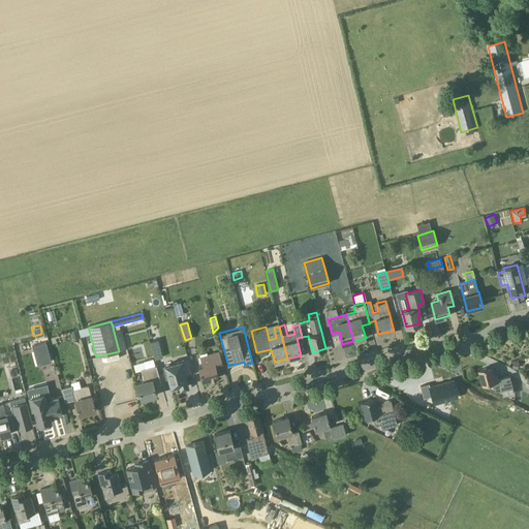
[(158,340),(150,342),(155,360),(163,358),(158,340)]
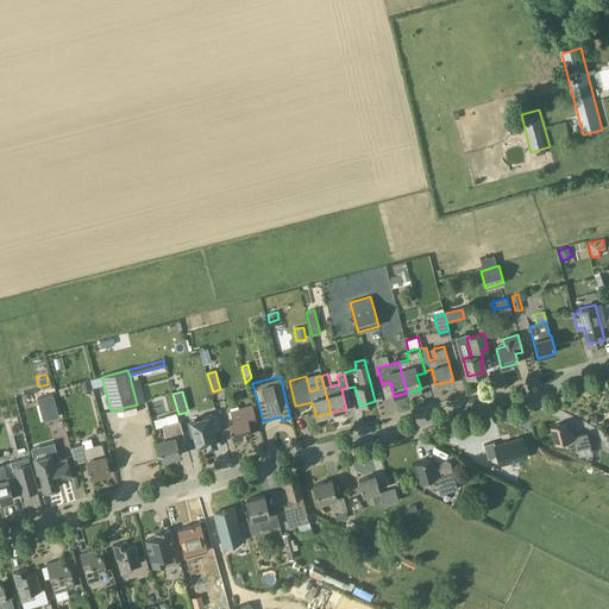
[(60,415),(54,394),(37,399),(43,420),(60,415)]
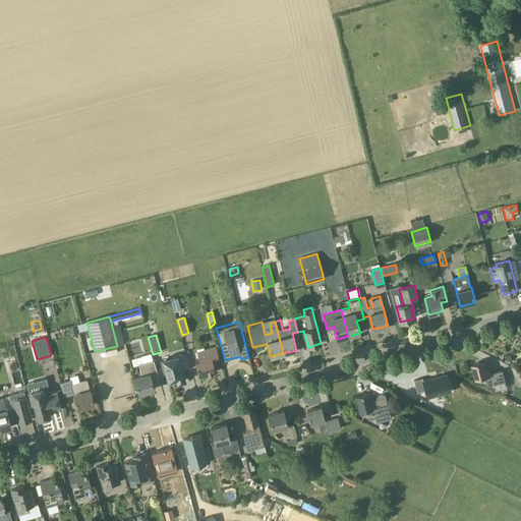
[(197,368),(199,375),(215,371),(213,363),(220,362),(216,346),(205,349),(204,347),(196,349),(199,360),(195,361),(196,366),(196,368),(197,368)]
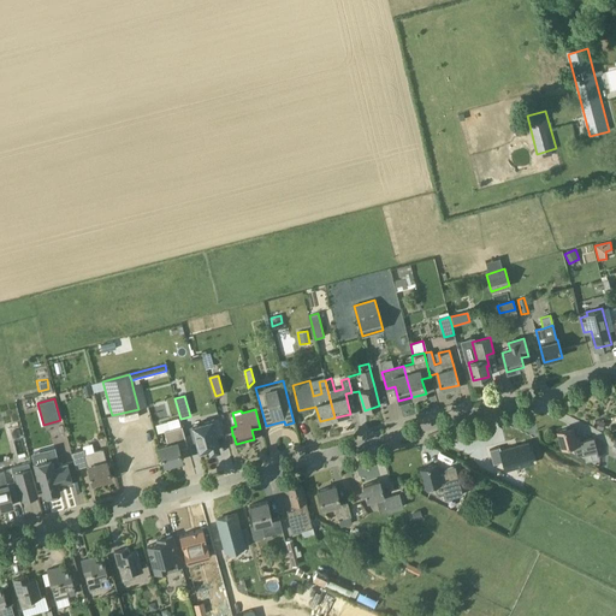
[(211,451),(217,450),(215,446),(219,445),(215,433),(224,431),(219,416),(205,421),(206,427),(191,431),(194,439),(196,439),(200,451),(209,448),(211,451)]
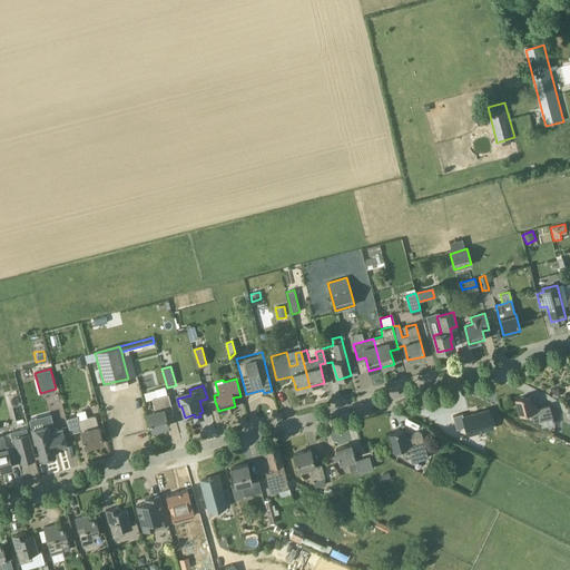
[(157,397),(151,399),(155,411),(147,413),(153,431),(168,426),(166,415),(174,413),(168,394),(167,394),(165,387),(155,390),(157,397)]
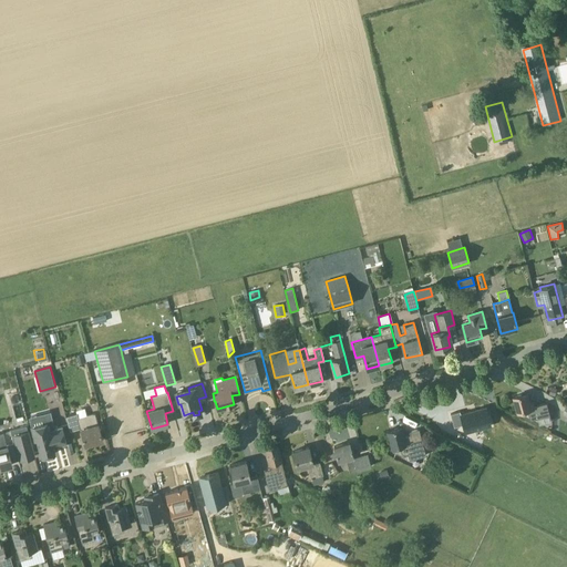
[(532,422),(552,416),(548,403),(535,408),(533,400),(531,401),(528,392),(514,397),(518,412),(528,410),(532,422)]
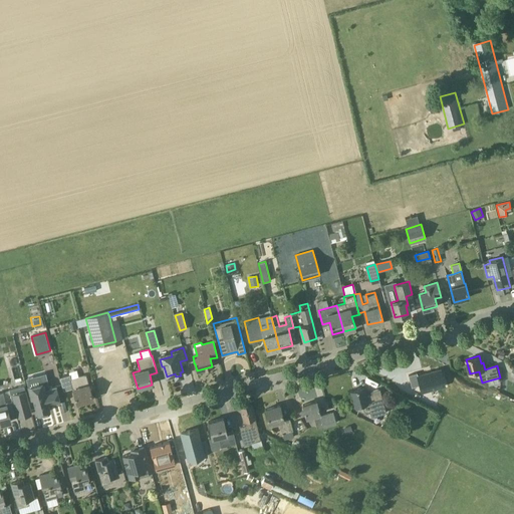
[(445,387),(440,369),(418,376),(417,373),(408,375),(411,388),(420,386),(421,393),(445,387)]
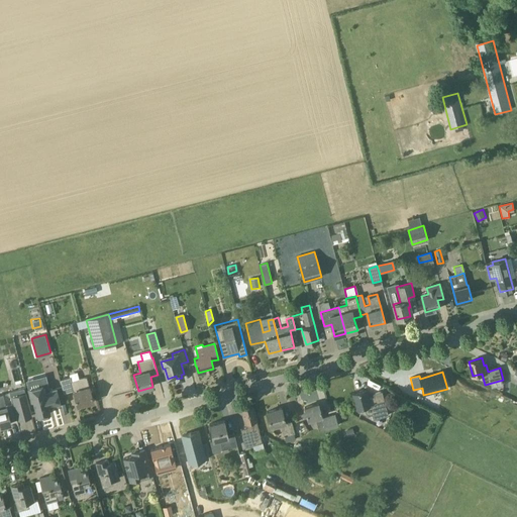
[(64,394),(74,391),(78,406),(94,401),(90,387),(89,387),(87,377),(72,381),(71,377),(60,380),(64,394)]
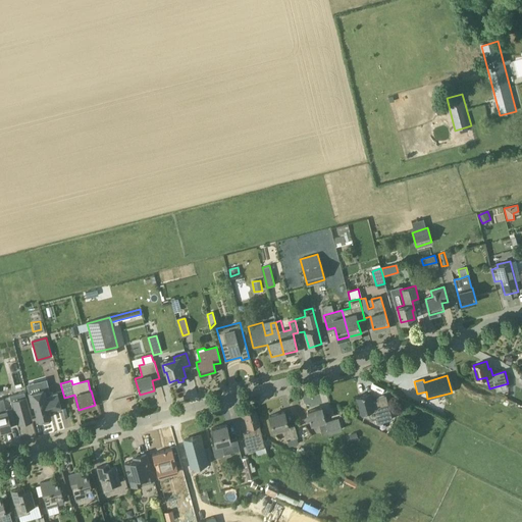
[(43,388),(28,393),(32,406),(35,405),(39,420),(52,417),(50,411),(61,408),(56,393),(45,396),(43,388)]
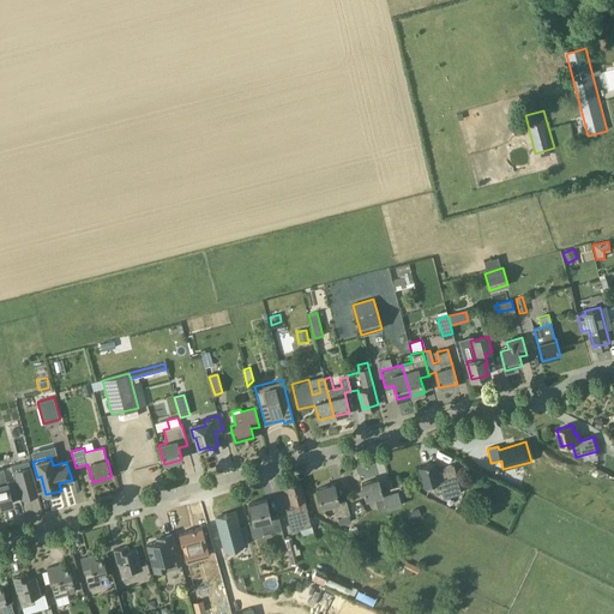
[(459,485),(453,464),(444,468),(444,471),(438,473),(434,462),(419,467),(425,486),(426,488),(437,494),(451,491),(450,487),(459,485)]
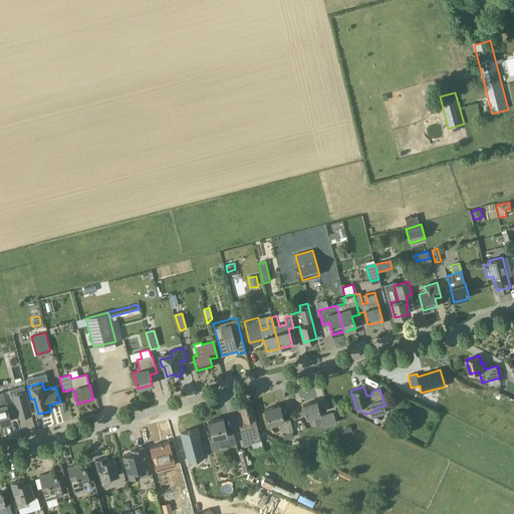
[(19,418),(32,414),(26,392),(13,395),(19,418)]
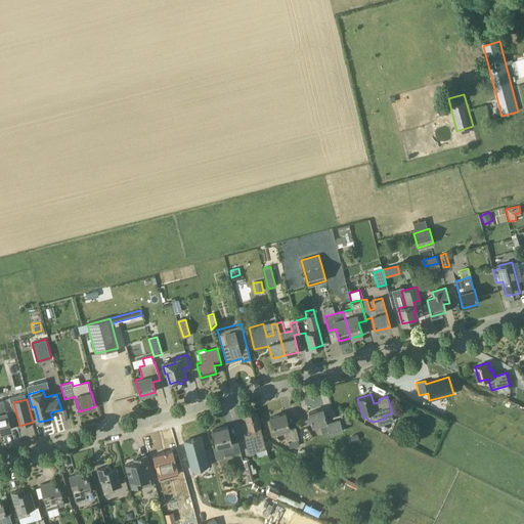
[(0,400),(0,432),(11,430),(9,424),(16,423),(14,417),(12,410),(6,412),(3,400),(0,400)]
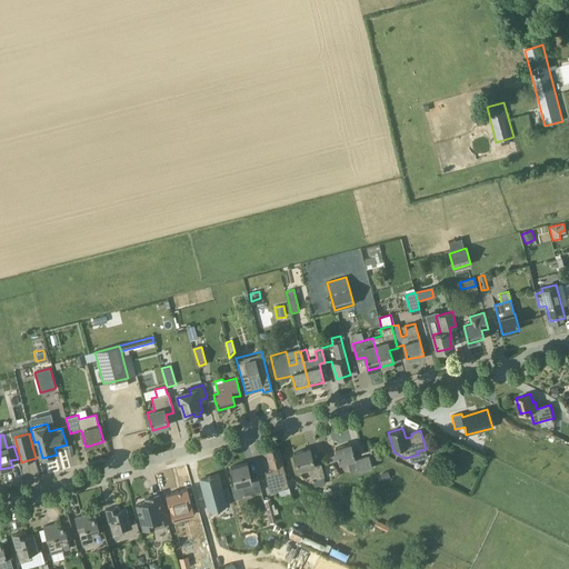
[(369,456),(355,460),(355,458),(350,443),(336,448),(339,462),(347,460),(351,473),(372,468),(369,456)]
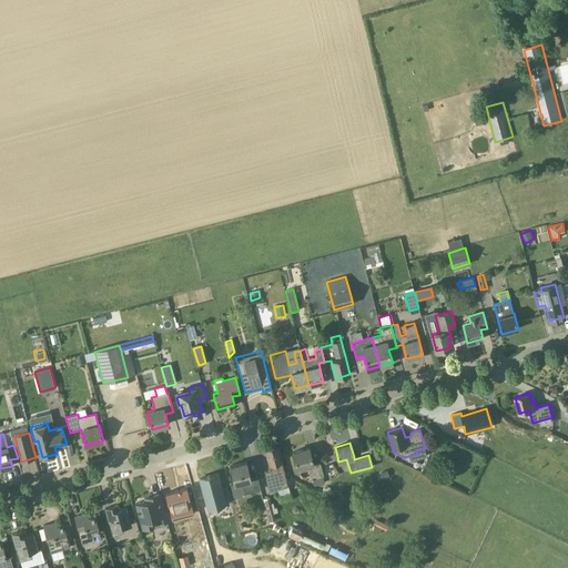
[(270,465),(271,469),(264,472),(270,490),(288,486),(277,446),(265,449),(270,465)]
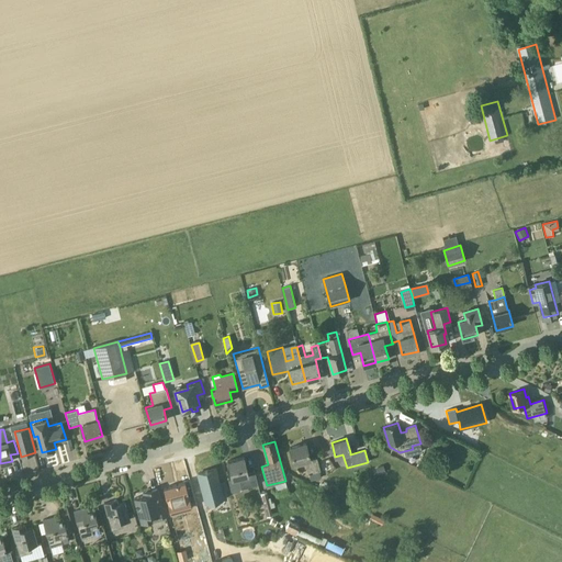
[(308,474),(311,481),(322,478),(319,471),(321,471),(317,460),(311,461),(306,444),(290,448),(294,463),(305,461),(308,474)]
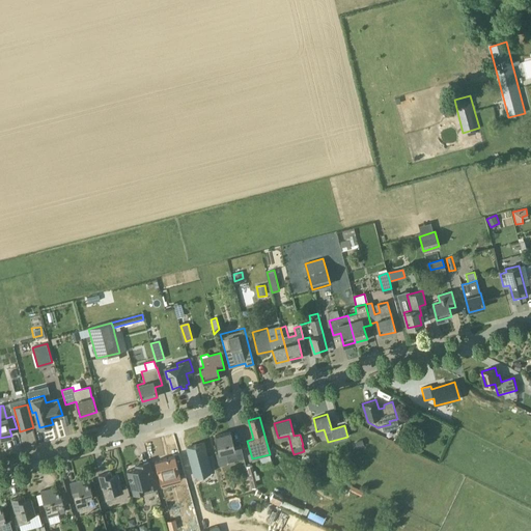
[(241,444),(233,446),(230,431),(215,436),(219,452),(225,451),(228,462),(244,457),(241,444)]
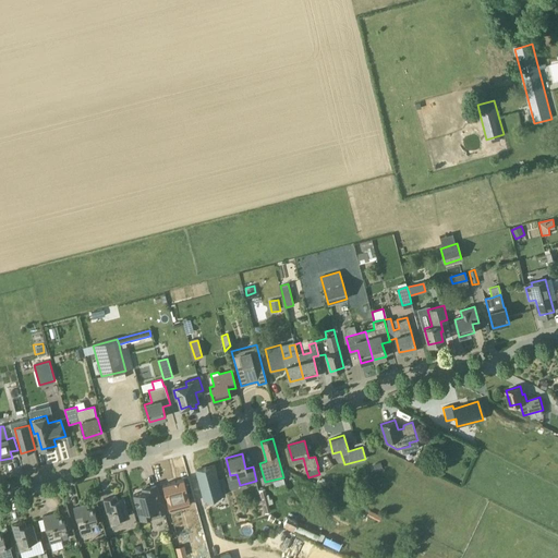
[(376,471),(383,469),(380,462),(374,464),(376,471)]
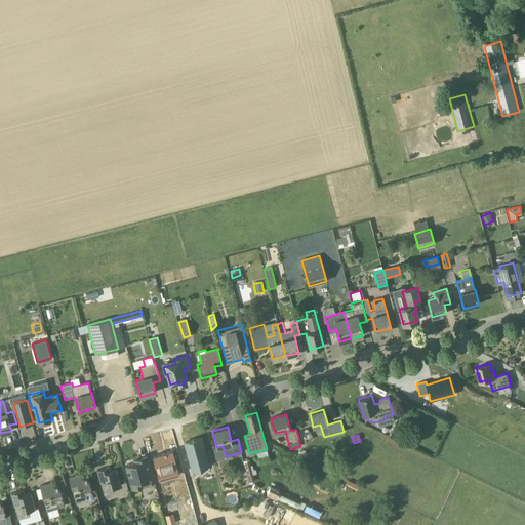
[(202,438),(184,443),(192,473),(209,468),(202,438)]
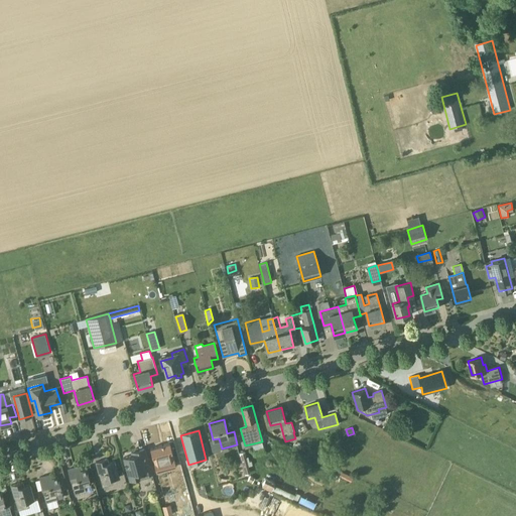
[(170,442),(151,447),(157,470),(176,465),(170,442)]
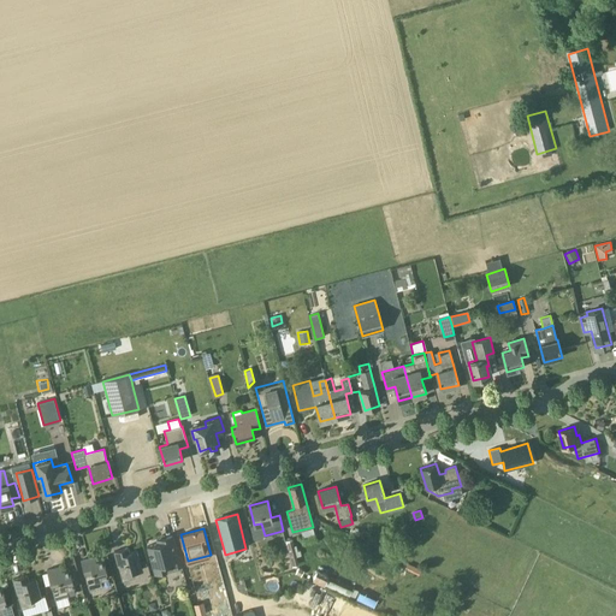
[(148,546),(155,573),(182,566),(173,535),(157,540),(158,544),(148,546)]
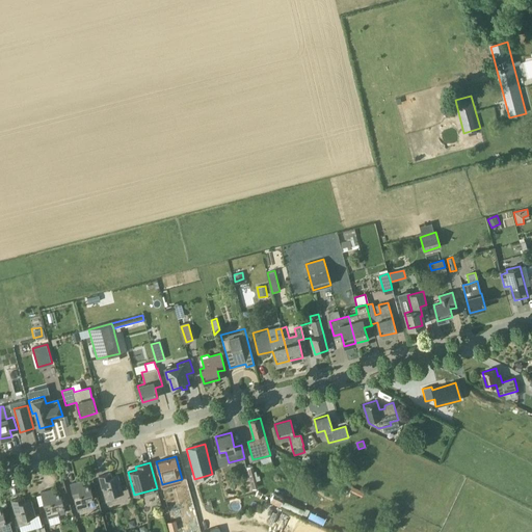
[(247,467),(253,489),(258,488),(256,481),(254,472),(251,466),(247,467)]
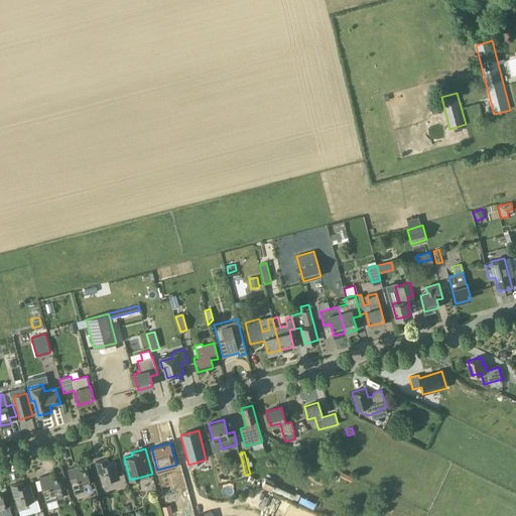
[(96,463),(102,487),(114,484),(112,479),(119,477),(114,462),(108,463),(107,459),(96,463)]
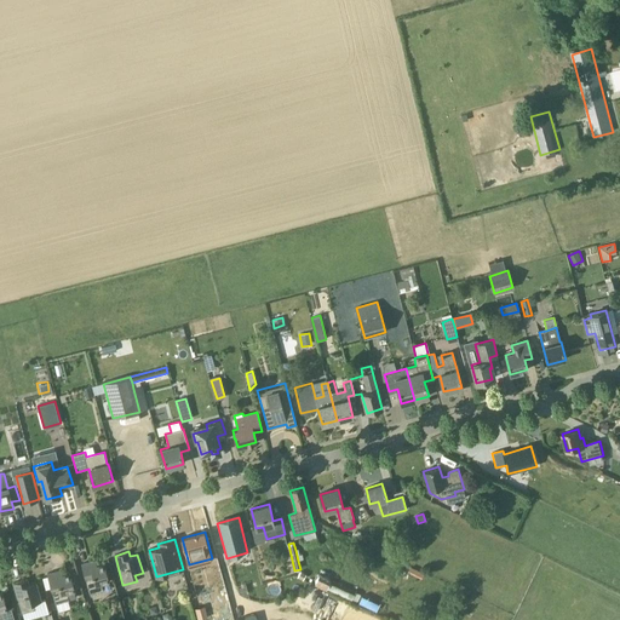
[(96,561),(81,564),(90,595),(103,591),(102,585),(109,583),(104,563),(97,566),(96,561)]
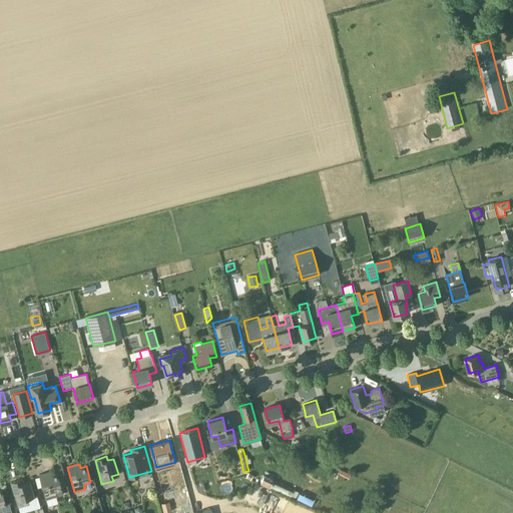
[(210,469),(203,470),(208,491),(215,489),(210,469)]
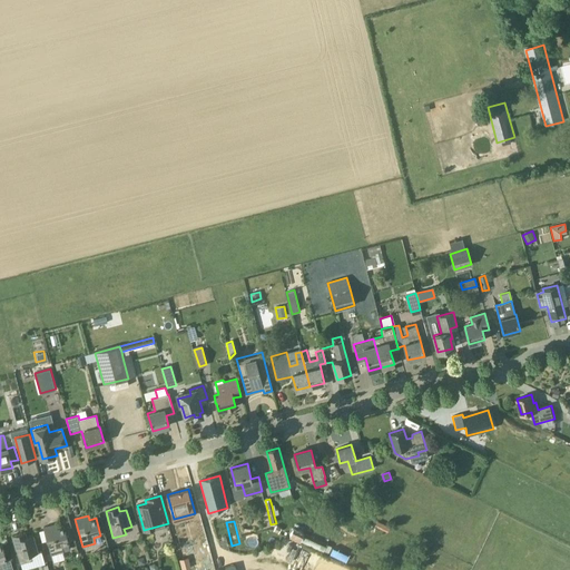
[(387,532),(390,528),(376,521),(374,527),(387,532)]
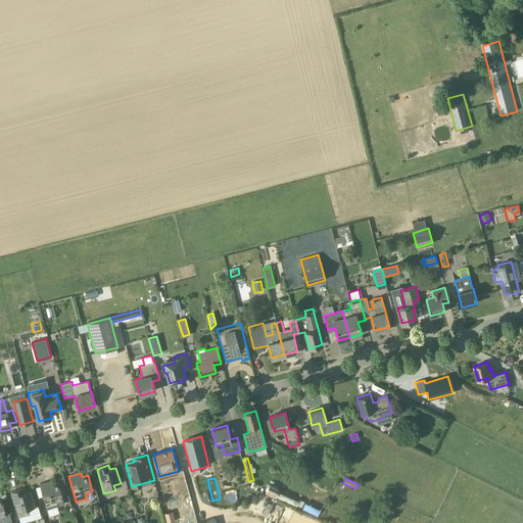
[(280,485),(269,480),(268,484),(269,485),(266,492),(275,496),(280,485)]
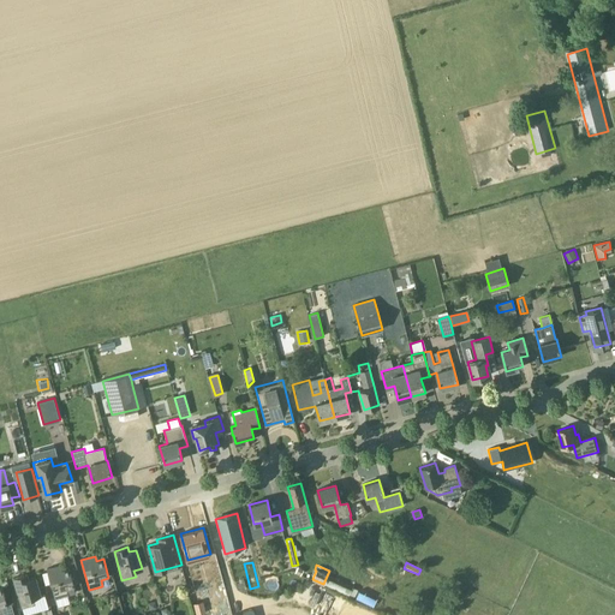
[(60,566),(47,569),(54,599),(69,595),(66,589),(75,587),(70,568),(61,571),(60,566)]
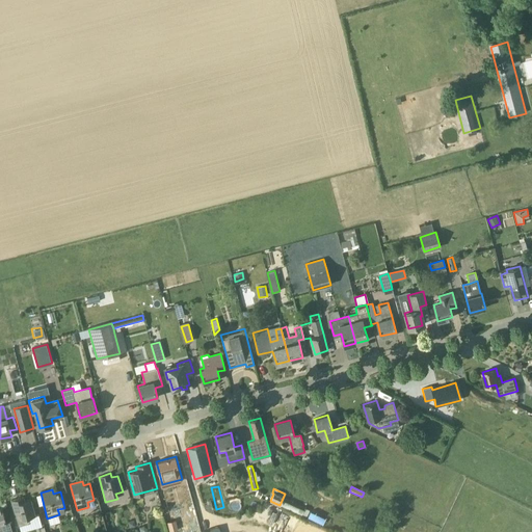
[(157,494),(144,496),(147,505),(159,503),(157,494)]
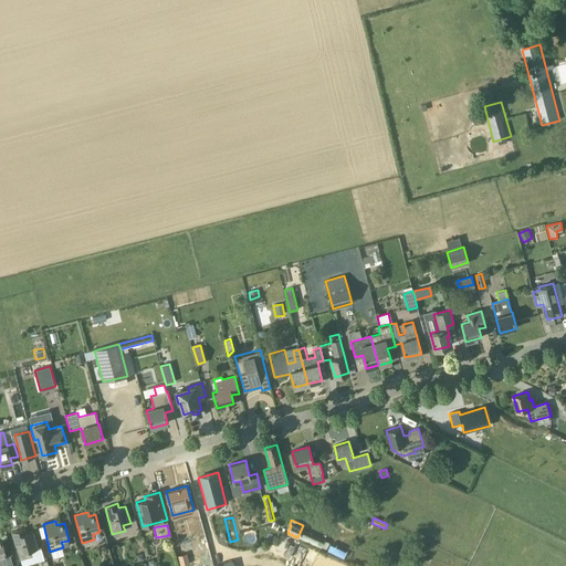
[(24,528),(12,533),(19,559),(32,556),(30,551),(38,548),(33,532),(25,534),(24,528)]
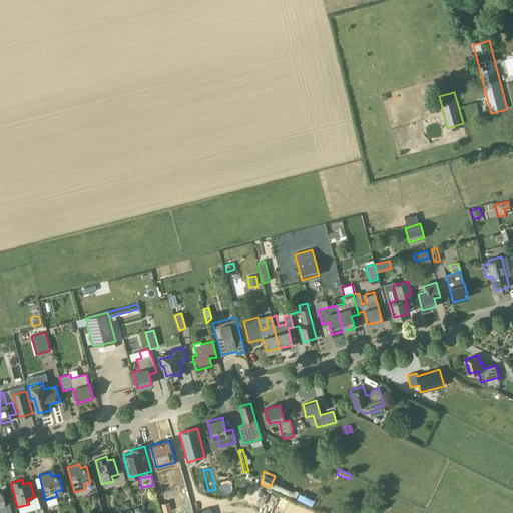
[(0,512),(11,512),(9,504),(6,505),(2,490),(0,490),(0,512)]
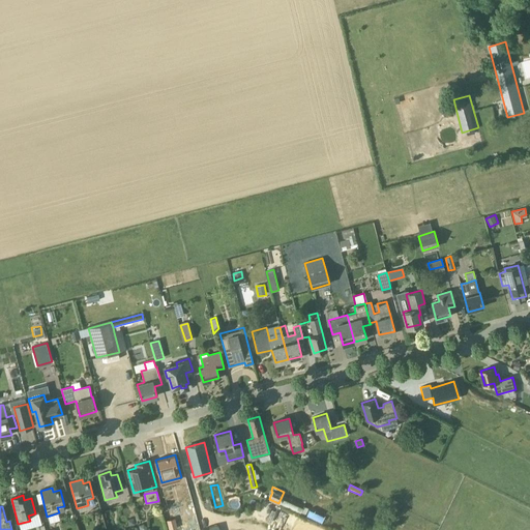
[(171,529),(177,528),(175,519),(167,521),(169,529),(171,529)]
